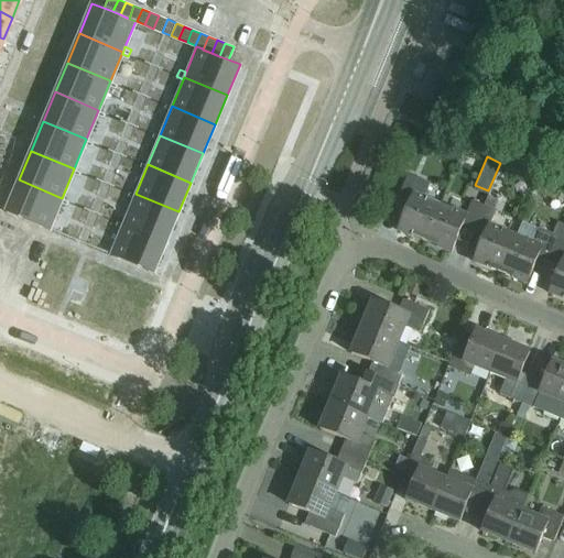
[(424,238),(440,201),(424,195),(430,179),(408,171),(398,196),(409,200),(398,227),(424,238)]
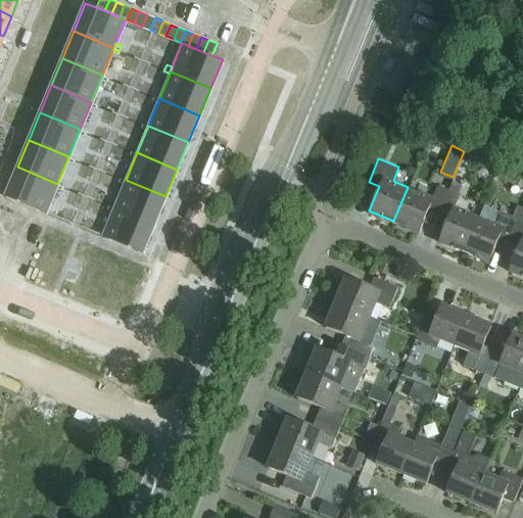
[(17,167),(5,195),(46,212),(57,184),(17,167)]
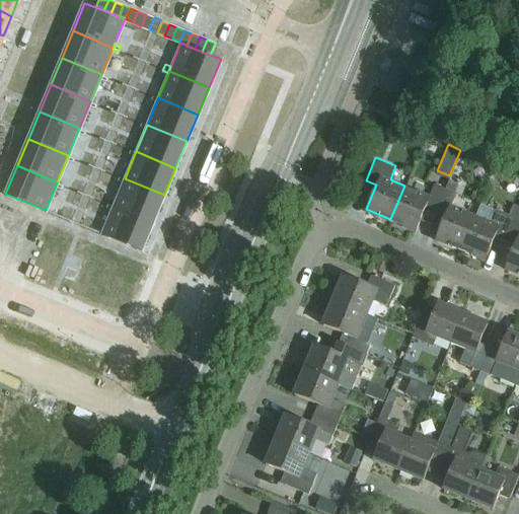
[(125,178),(114,206),(153,222),(164,195),(125,178)]
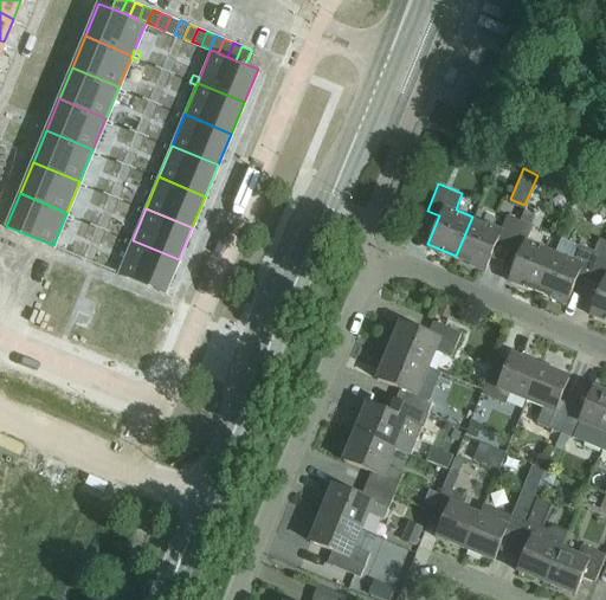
[(508,245),(520,218),(507,212),(501,228),(472,217),(456,256),(484,268),(496,239),(508,245)]
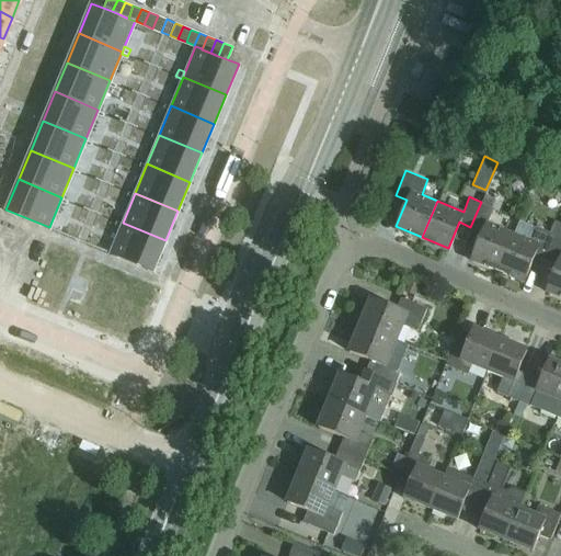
[(481,202),(470,227),(482,231),(471,257),(497,268),(513,231),(487,220),(493,206),(481,202)]
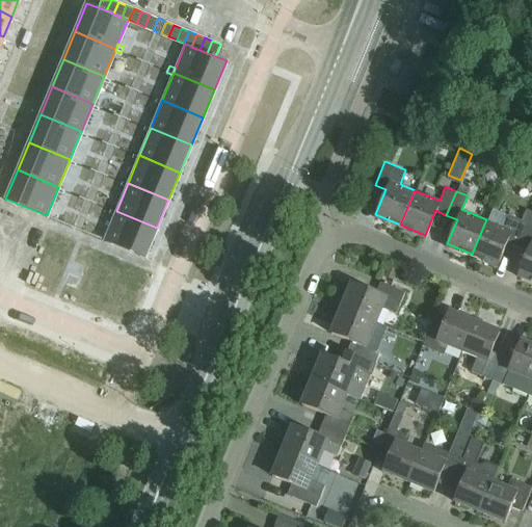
[(116,211),(104,239),(145,257),(157,228),(116,211)]
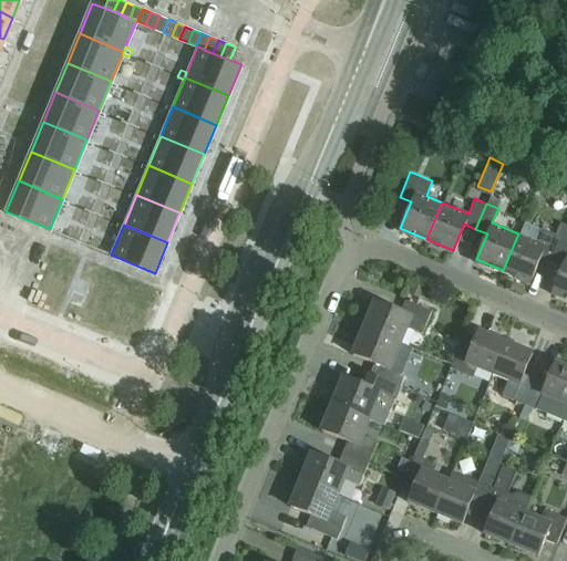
[(552,260),(563,235),(540,226),(534,240),(518,234),(503,270),(529,281),(540,256),(552,260)]
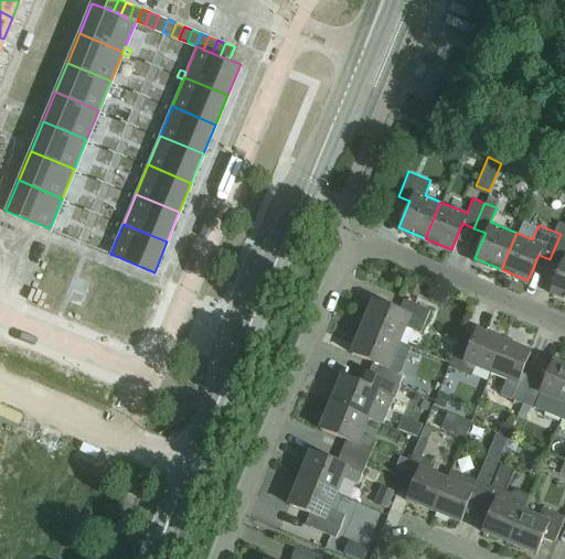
[(564,235),(561,234),(550,259),(561,264),(551,290),(564,296),(564,235)]
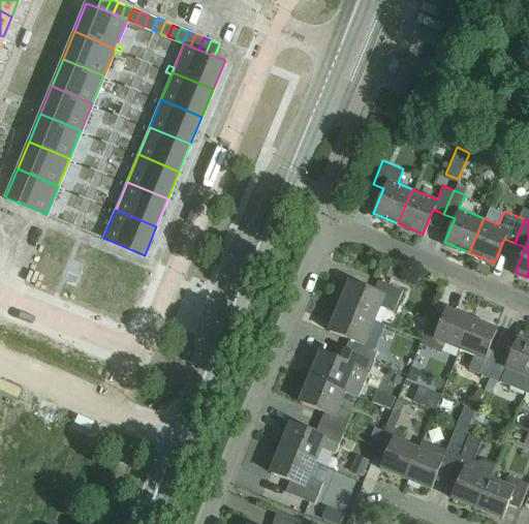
[(339,304),(374,317),(380,303),(394,309),(402,287),(378,278),(374,288),(349,278),(339,304)]
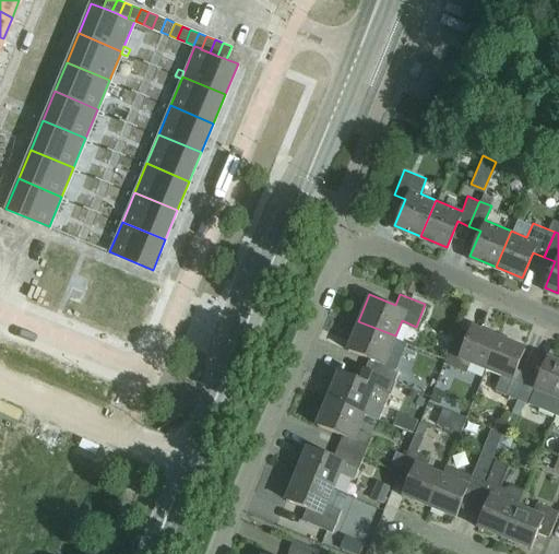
[(395,336),(358,321),(347,348),(373,357),(369,368),(394,379),(399,367),(384,362),(395,336)]
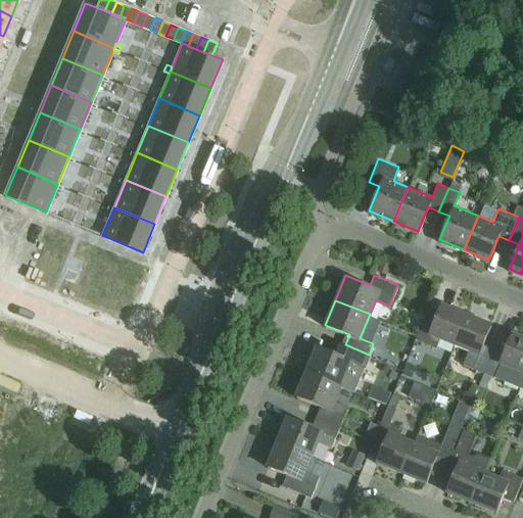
[(439,336),(454,342),(466,313),(441,302),(435,318),(425,314),(410,351),(419,355),(424,340),(435,345),(439,336)]
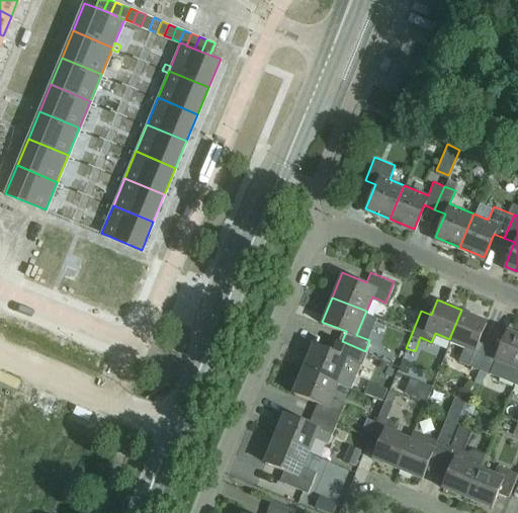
[(479,367),(489,343),(479,339),(486,320),(461,310),(449,339),(464,345),(458,358),(479,367)]
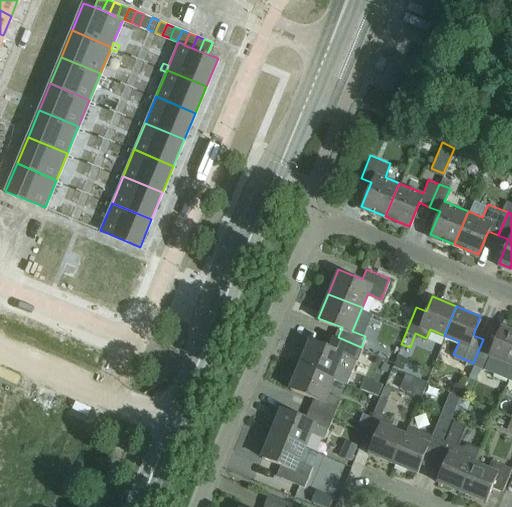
[(483,339),(473,363),(469,374),(477,377),(481,366),(508,377),(511,367),(511,329),(501,325),(494,344),(483,339)]
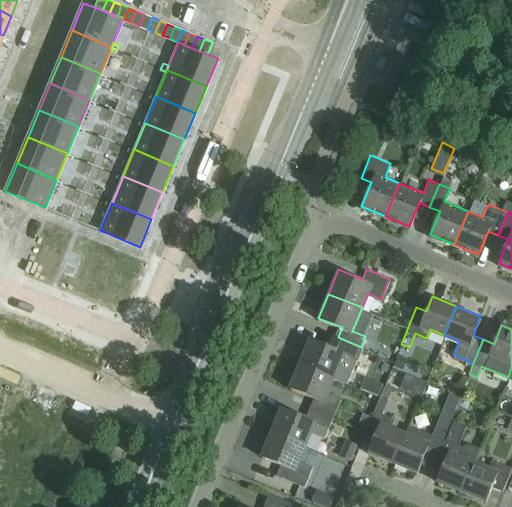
[(300,362),(333,376),(339,361),(352,367),(361,347),(338,337),(333,348),(310,338),(300,362)]
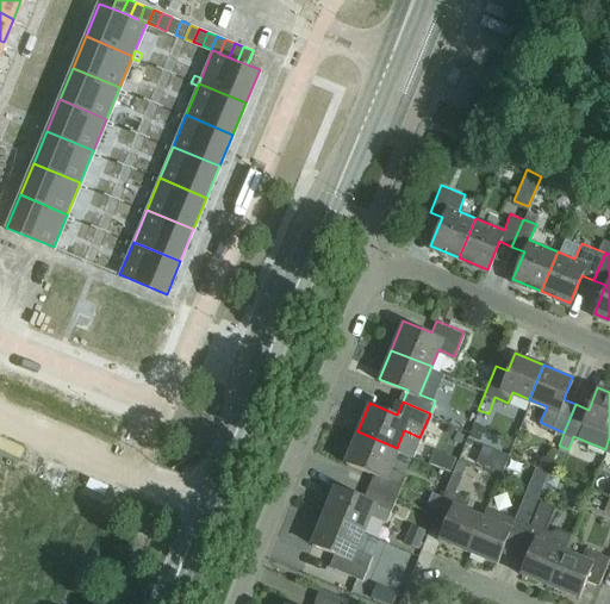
[(480,437),(485,423),(474,418),(468,433),(480,437)]
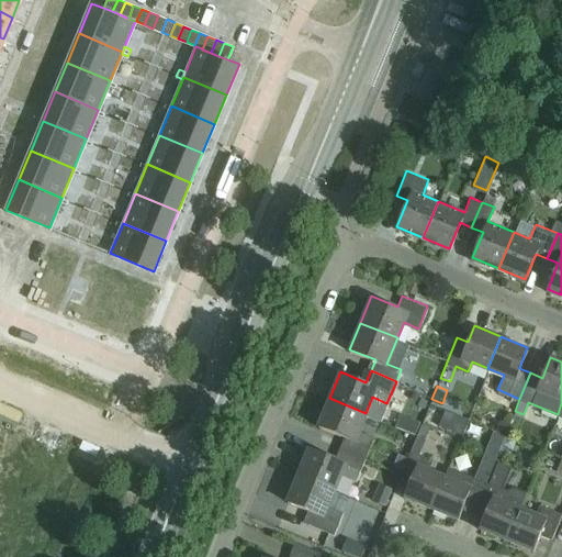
[(366,413),(329,398),(318,424),(344,435),(339,446),(364,457),(373,435),(359,429),(366,413)]
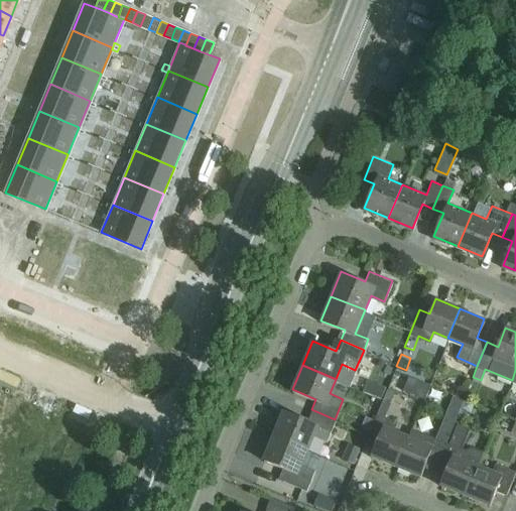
[(0,379),(0,389),(5,392),(8,383),(0,379)]
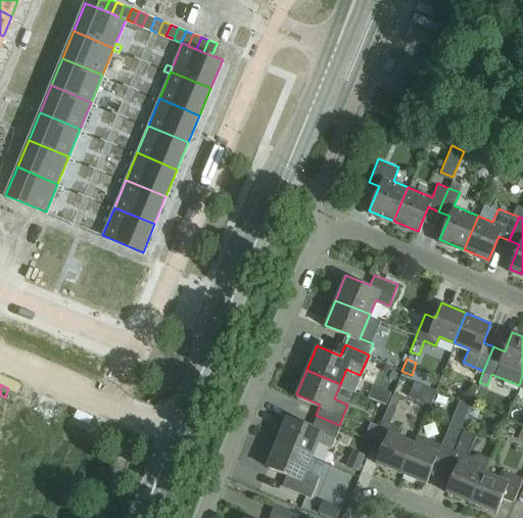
[(460,410),(466,413),(470,403),(459,398),(457,403),(460,410)]
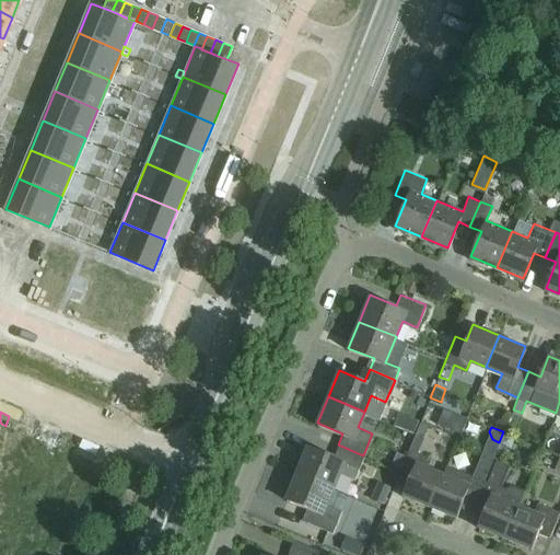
[(505,430),(502,440),(511,443),(514,434),(505,430)]
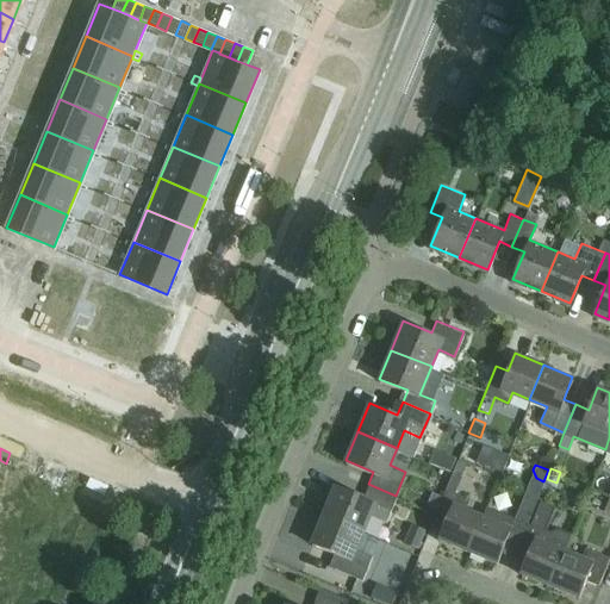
[(324,514),(363,529),(371,512),(386,518),(396,496),(368,484),(363,496),(336,485),(324,514)]
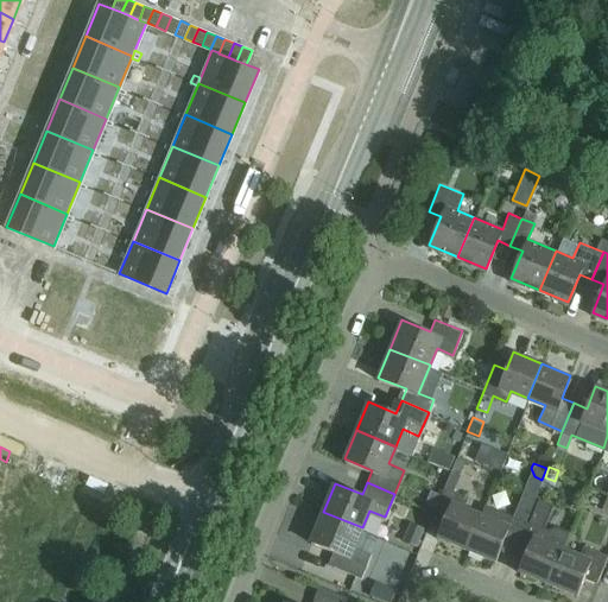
[(467,547),(480,513),(463,506),(468,495),(444,486),(441,492),(436,505),(432,513),(445,518),(438,536),(467,547)]
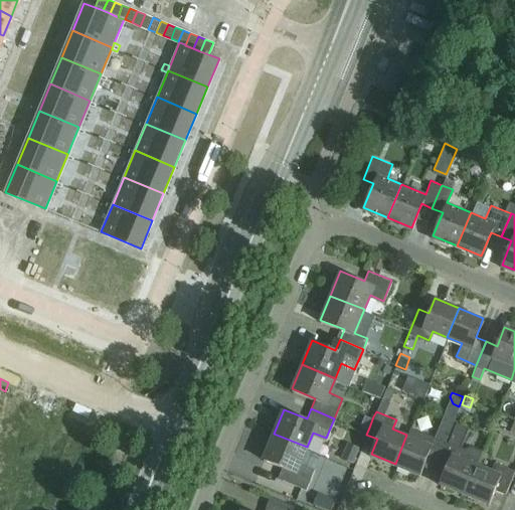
[(369,428),(373,416),(365,412),(360,423),(369,428)]
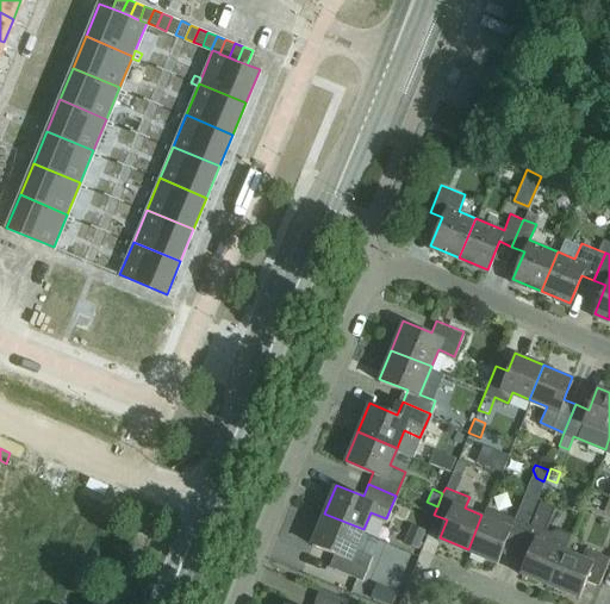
[(522,571),(549,583),(564,548),(571,533),(558,528),(551,530),(546,529),(556,504),(542,498),(533,523),(528,521),(516,548),(529,554),(522,571)]
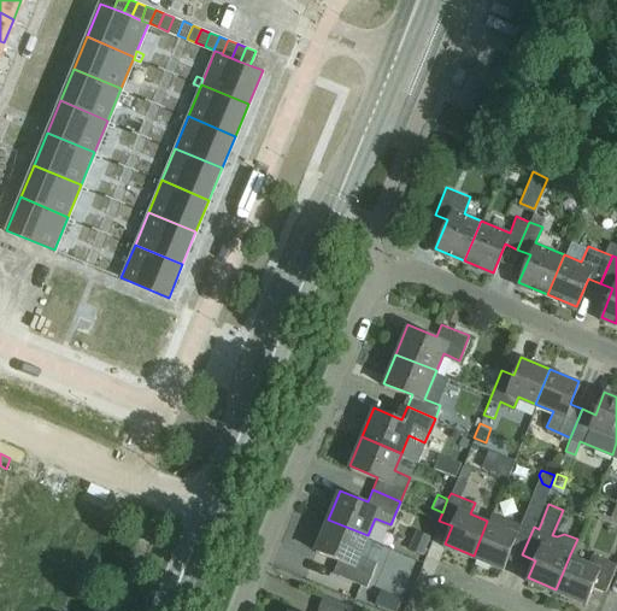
[(534,527),(541,509),(534,505),(526,509),(521,522),(534,527)]
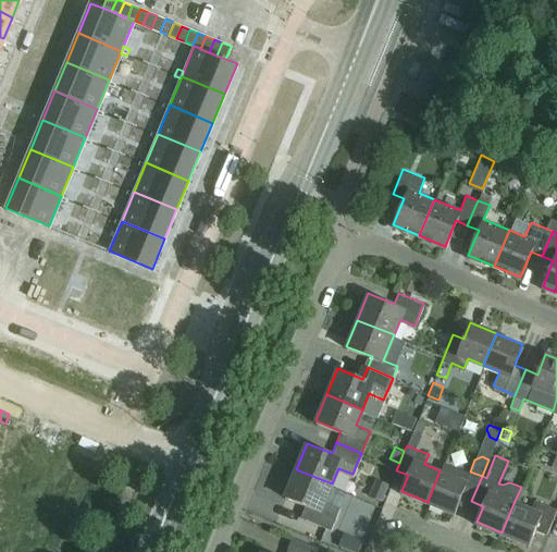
[(444,461),(440,470),(428,502),(454,513),(460,497),(471,501),(482,476),(444,461)]
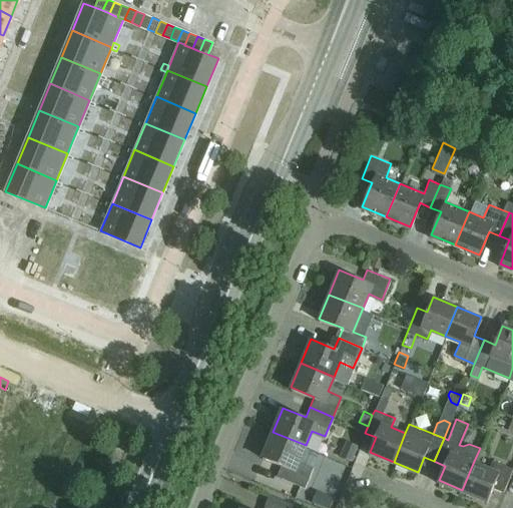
[(300,460),(306,445),(273,432),(263,456),(286,465),(282,476),(305,485),(313,465),(300,460)]
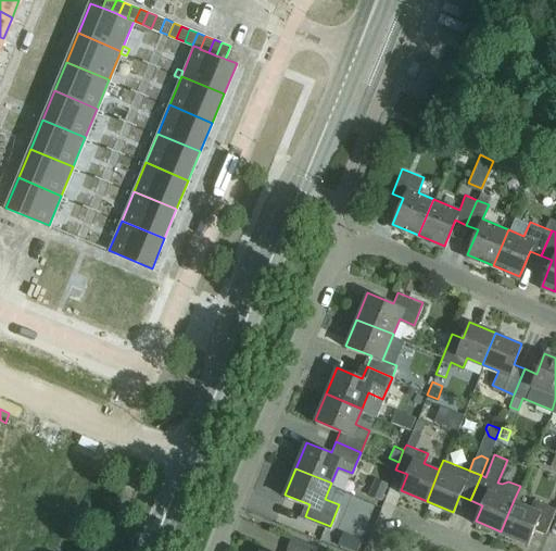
[(381,498),(388,481),(375,475),(367,492),(381,498)]
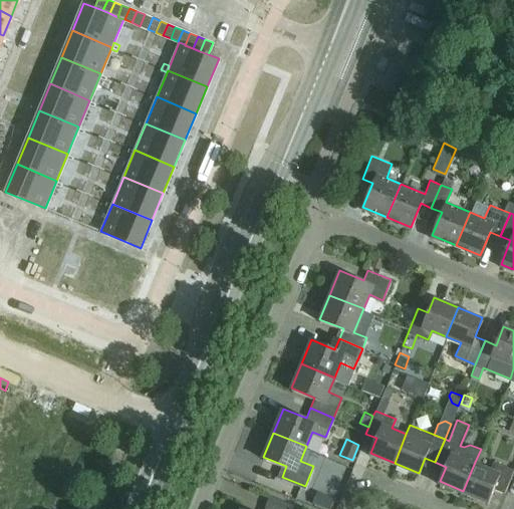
[(475,462),(463,491),(487,501),(494,486),(504,491),(513,468),(493,460),(490,468),(475,462)]
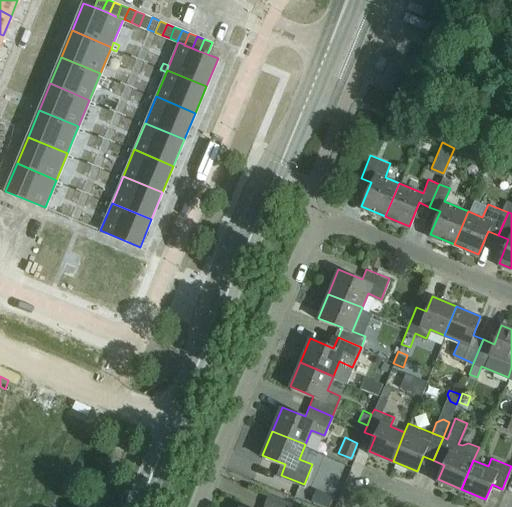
[(311,499),(328,506),(334,493),(316,486),(311,499)]
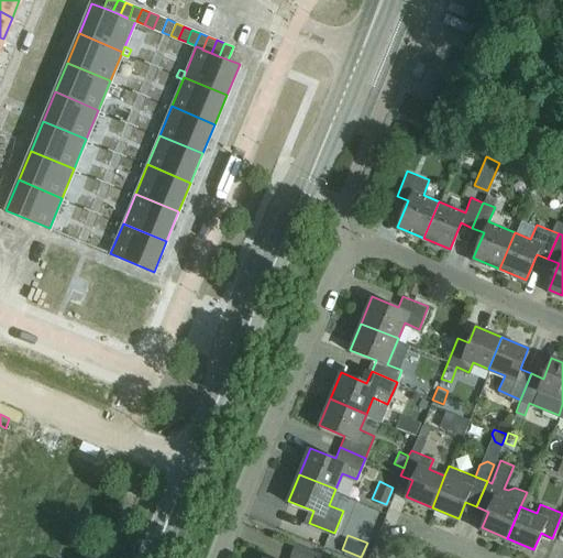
[(323,557),(326,554),(295,540),(289,556),(290,556),(288,557),(266,557),(264,557),(323,557)]
